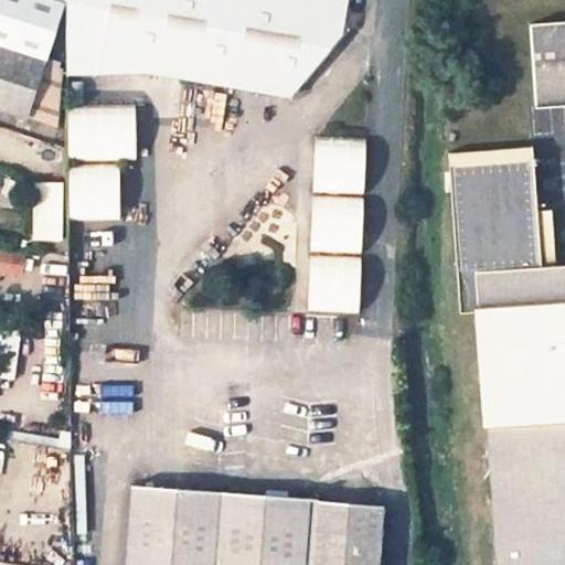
[(46,0),(0,0),(0,42),(17,49),(42,56),(51,30),(60,4),(46,0)]
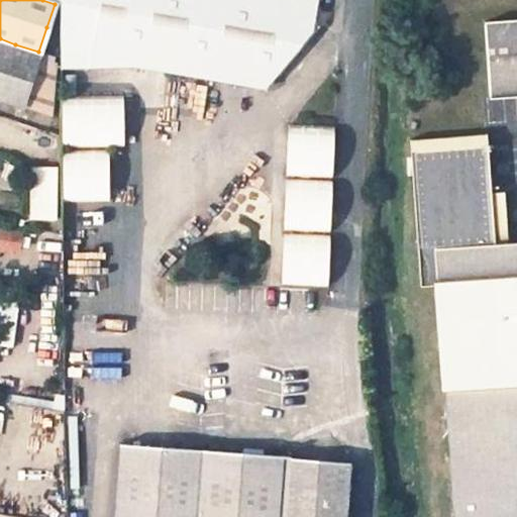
[(59,0),(59,5),(60,66),(93,66),(102,66),(147,66),(267,87),(313,28),(317,0),(59,0)]
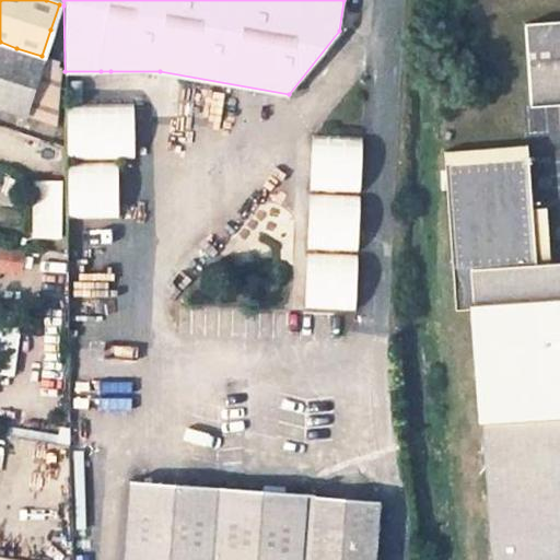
[(559,104),(559,20),(525,22),(532,106),(559,104)]
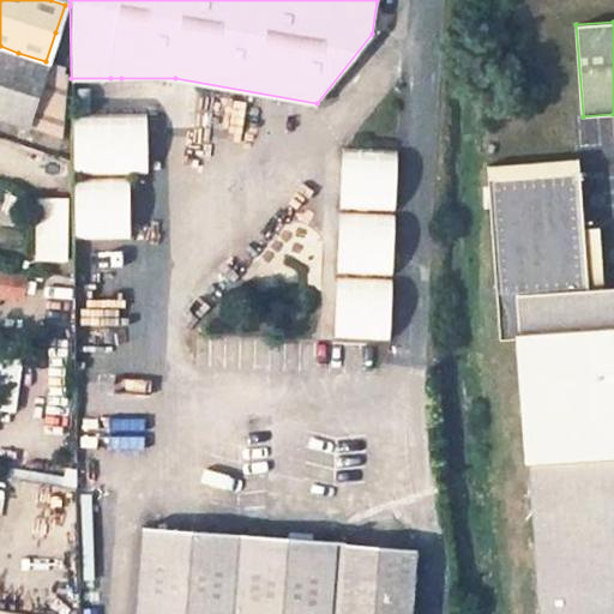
[(16,59),(0,53),(0,118),(28,126),(61,138),(61,73),(46,68),(16,59)]
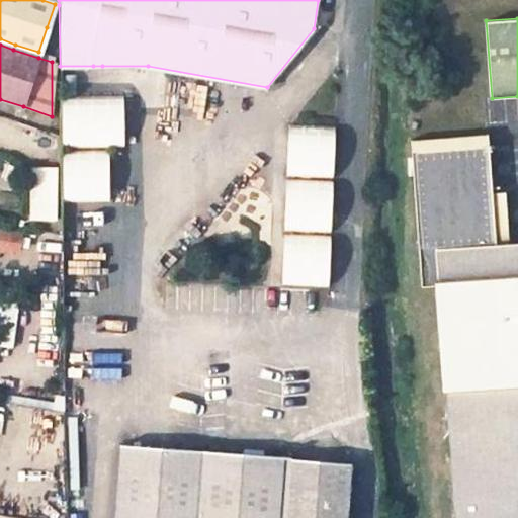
[(61,122),(62,200),(107,199),(106,144),(120,143),(120,88),(60,89),(61,122)]
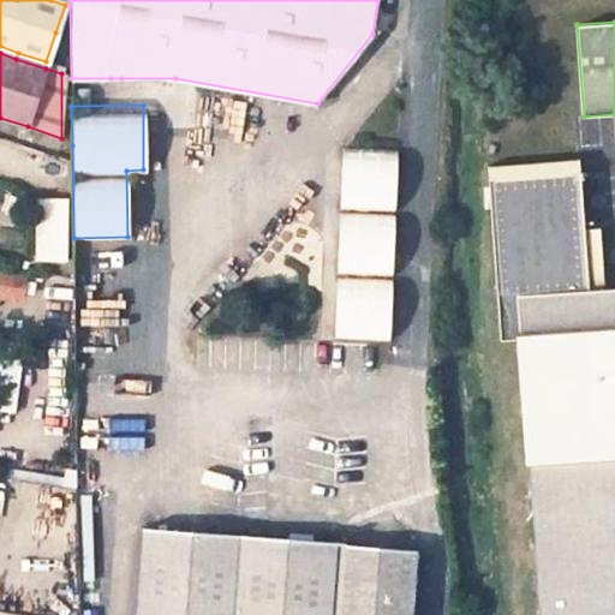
[(393,342),(395,256),(369,255),(369,232),(396,233),(399,144),(350,143),(345,339),(393,342)]
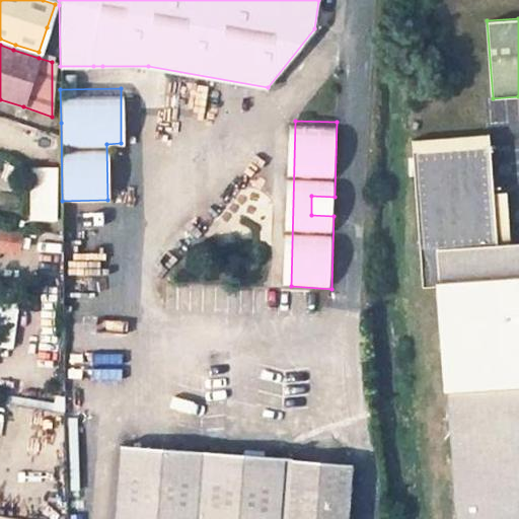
[(433,176),(491,171),(487,135),(430,140),(433,176)]
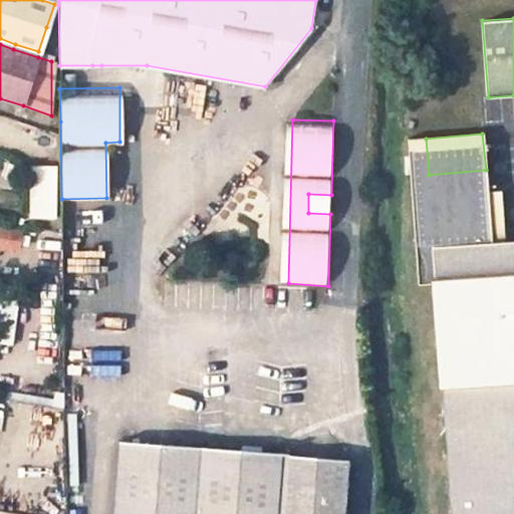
[(434,246),(492,241),(486,170),(429,175),(434,246)]
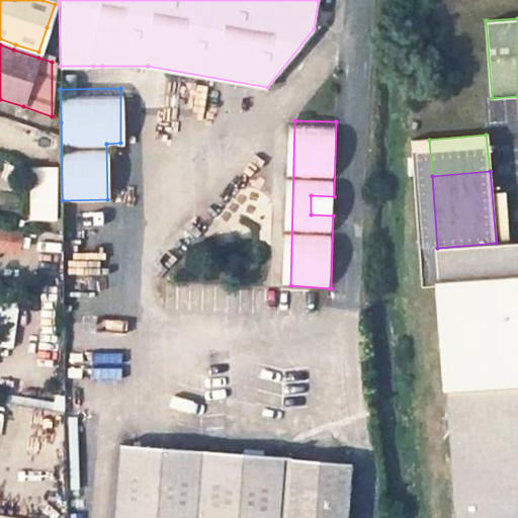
[(333,216),(334,196),(311,195),(311,214),(333,216)]
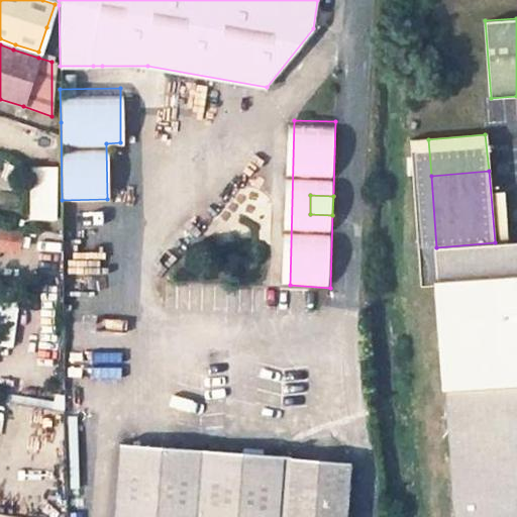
[(516,516),(516,240),(495,242),(436,247),(456,516),(516,516)]
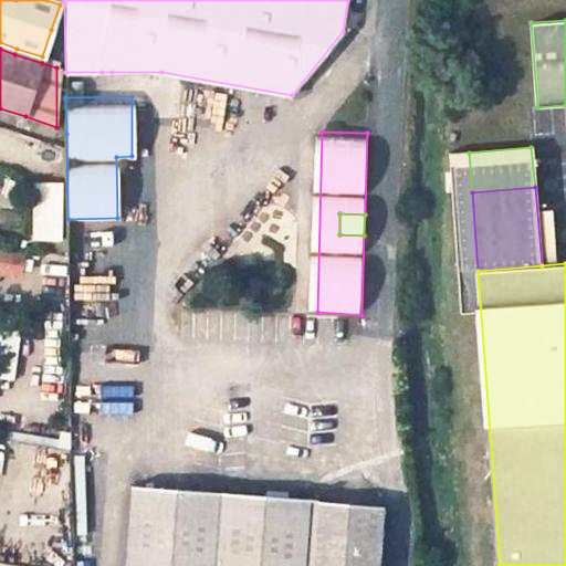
[(273,565),(278,496),(126,484),(119,565),(273,565)]
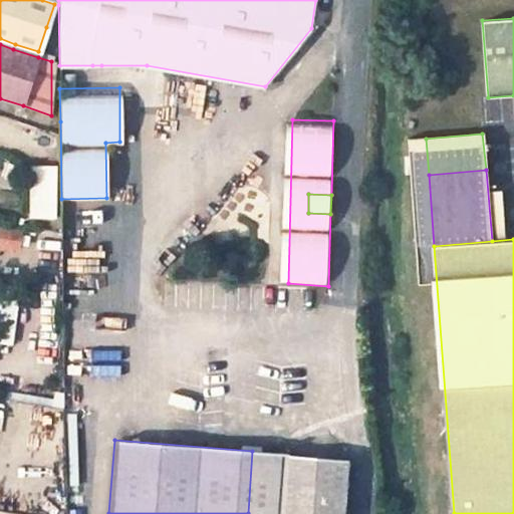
[(343,513),(347,460),(284,455),(284,453),(252,451),(248,513),(343,513)]
